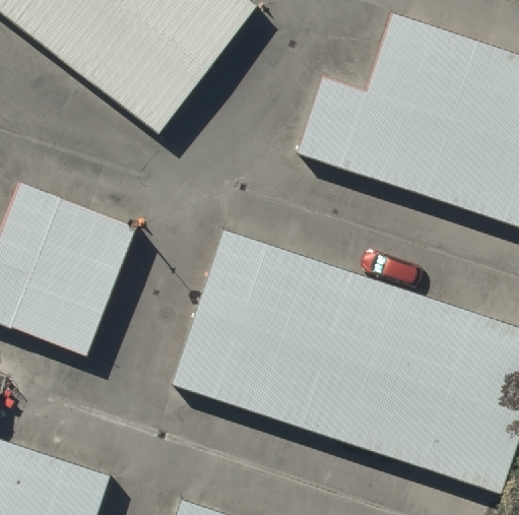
[(251,11),(235,0),(0,0),(0,5),(158,129),(251,11)]
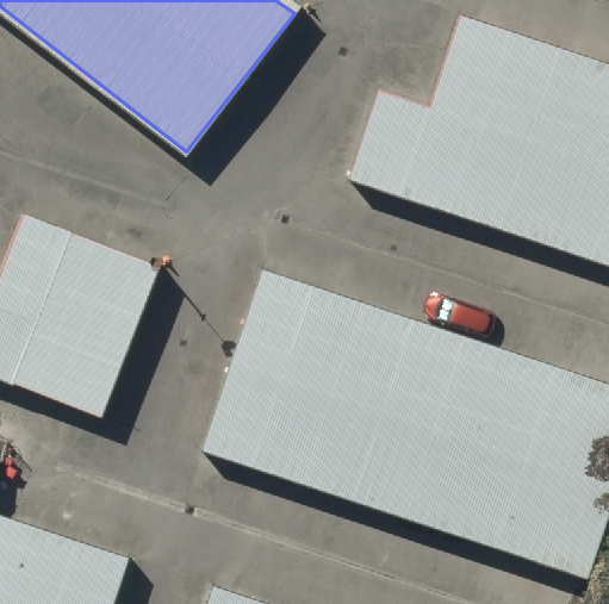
[(608,73),(457,20),(426,110),(374,93),(343,182),(608,273),(608,73)]
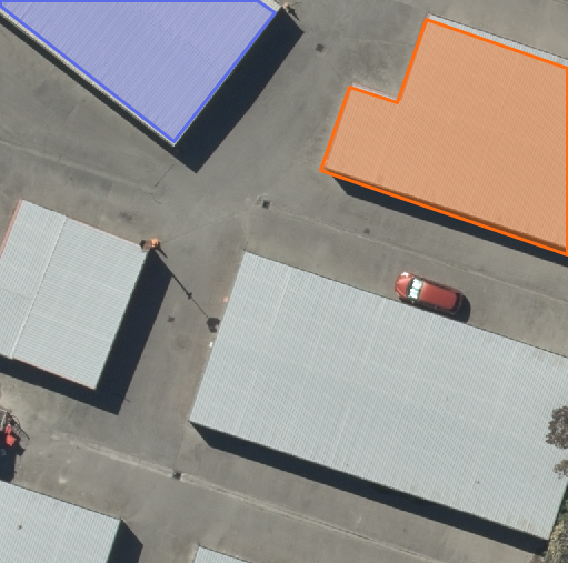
[(0,350),(95,388),(150,247),(21,195),(0,248),(0,350)]
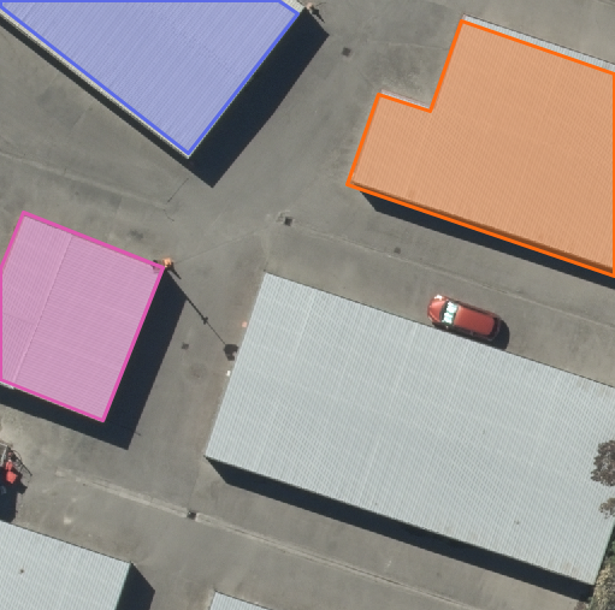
[(614,526),(614,394),(265,277),(203,455),(595,586),(614,526)]
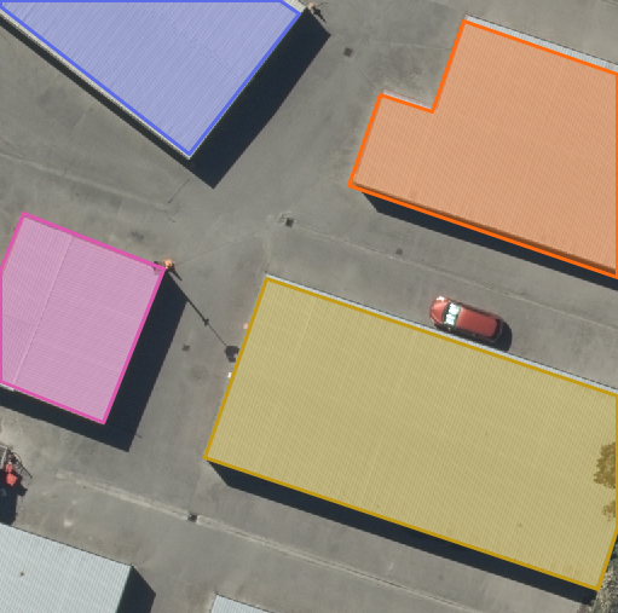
[(117,612),(133,570),(0,522),(0,612),(117,612)]
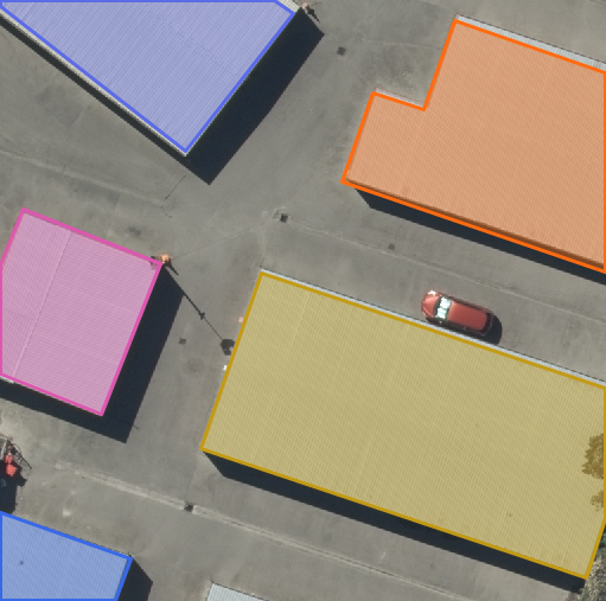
[(249,600),(211,588),(206,600),(249,600)]
